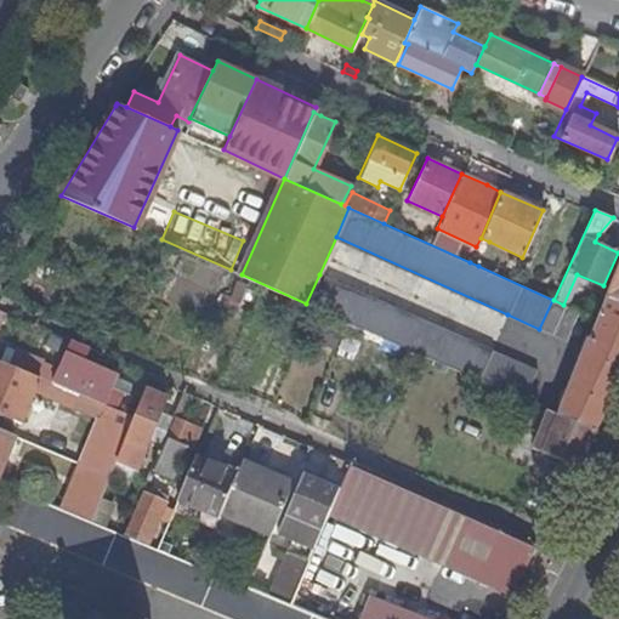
[(489,242),(481,238),(476,246),(470,262),(478,266),(489,242)]
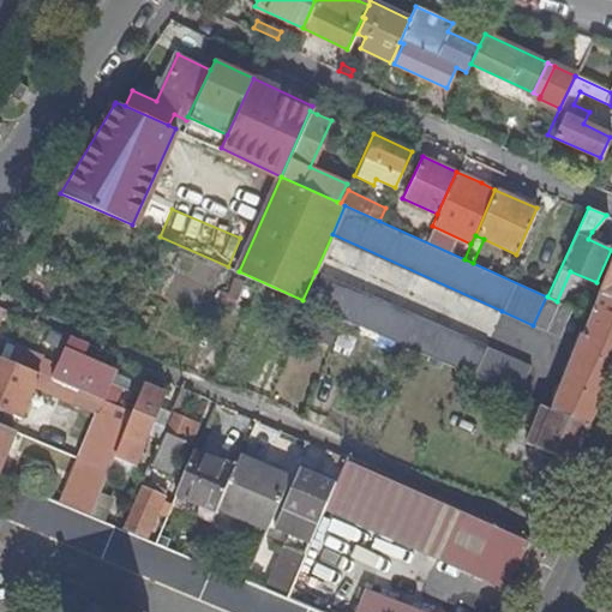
[(611,256),(597,293),(611,299),(611,256)]
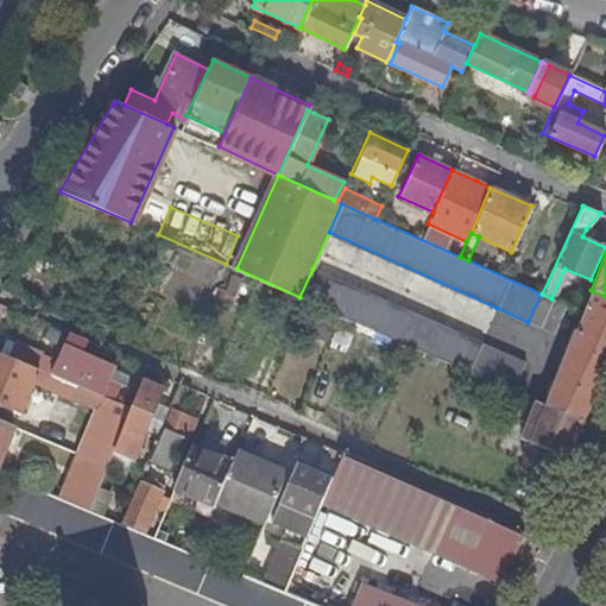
[(313,269),(300,297),(499,385),(511,390),(523,361),(313,269)]
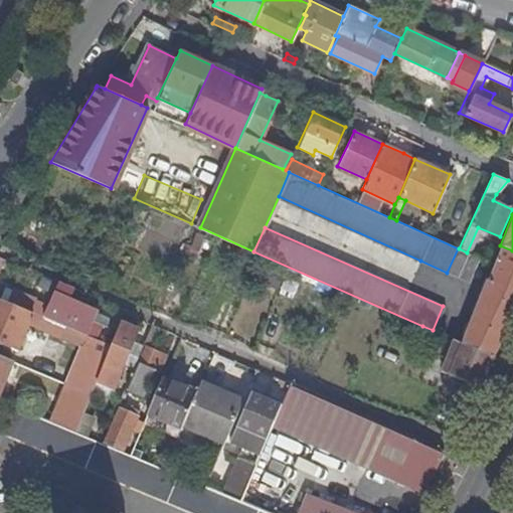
[(482,294),(462,343),(492,355),(512,311),(512,250),(500,245),(493,265),(487,279),(489,280),(483,295),(482,294)]
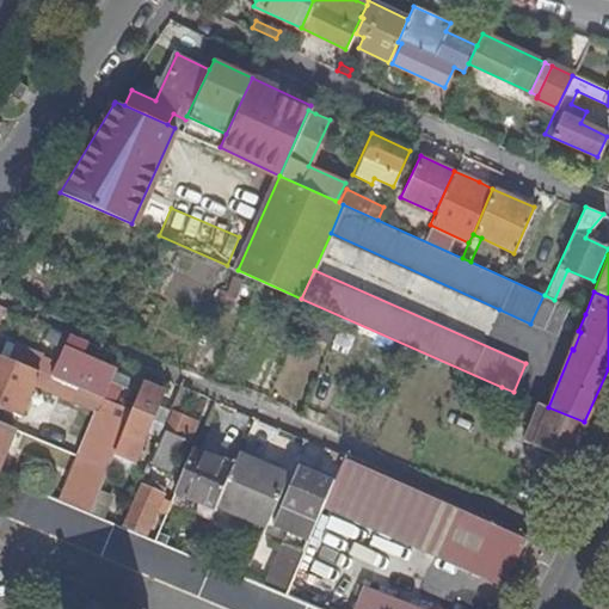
[(13,344),(7,360),(50,376),(53,374),(100,397),(114,368),(81,354),(86,343),(53,328),(48,340),(65,348),(56,364),(41,358),(42,356),(13,344)]
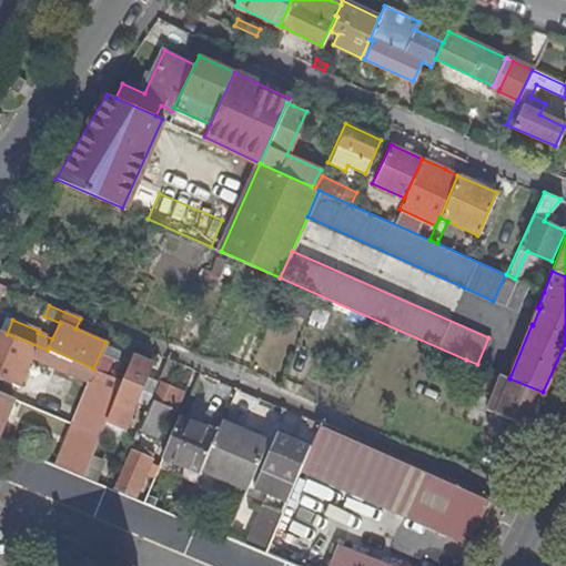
[(52,363),(57,354),(47,350),(7,334),(0,331),(0,378),(17,385),(31,352),(34,354),(34,355),(52,363)]
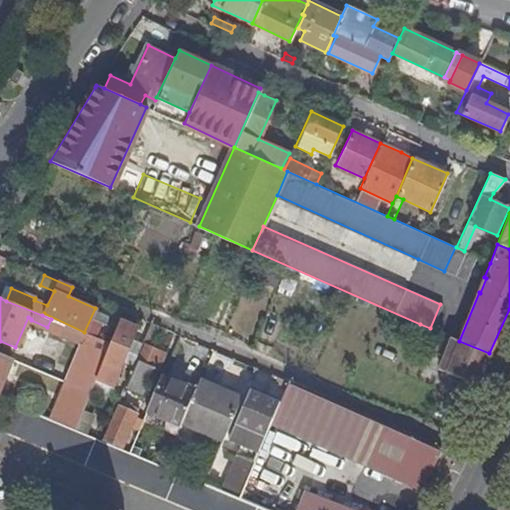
[(122,360),(133,364),(142,344),(131,340),(137,326),(120,319),(104,356),(95,378),(112,385),(122,360)]
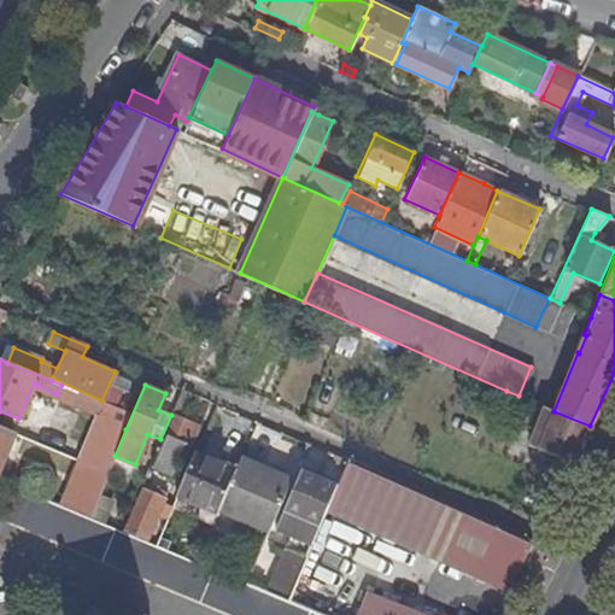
[(171,475),(186,443),(192,426),(194,422),(182,417),(193,392),(182,388),(173,413),(175,415),(153,467),(171,475)]
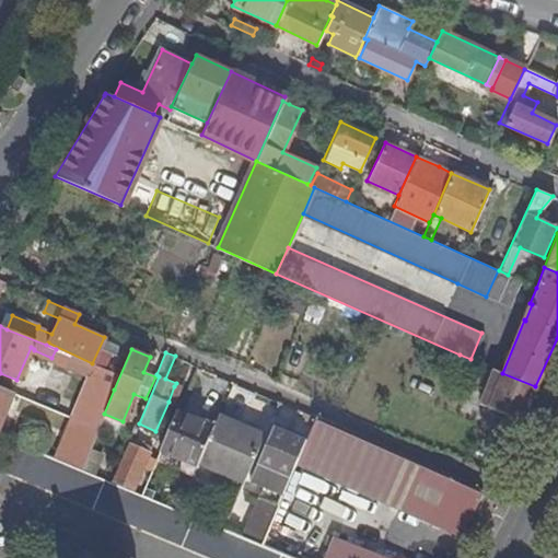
[(479,400),(489,405),(502,373),(481,364),(473,385),(484,390),(479,400)]
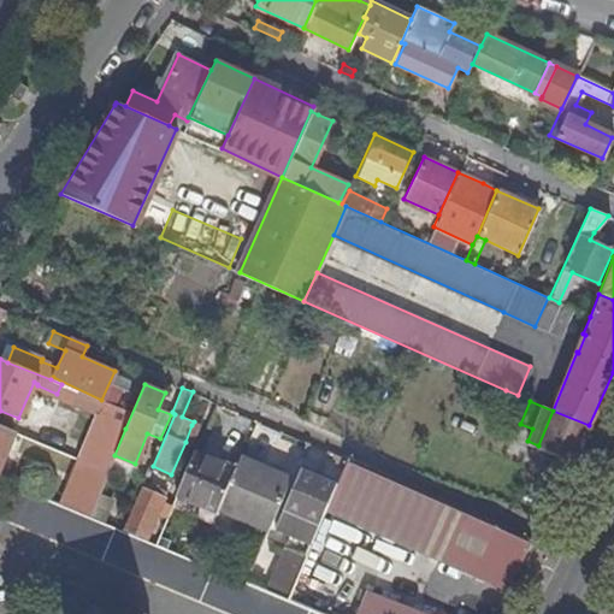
[(537,448),(570,461),(589,425),(553,411),(538,446),(537,448)]
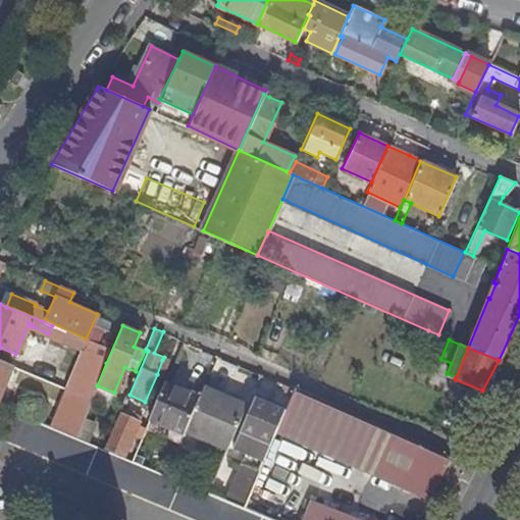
[(81,353),(65,391),(91,402),(97,385),(106,363),(81,353)]
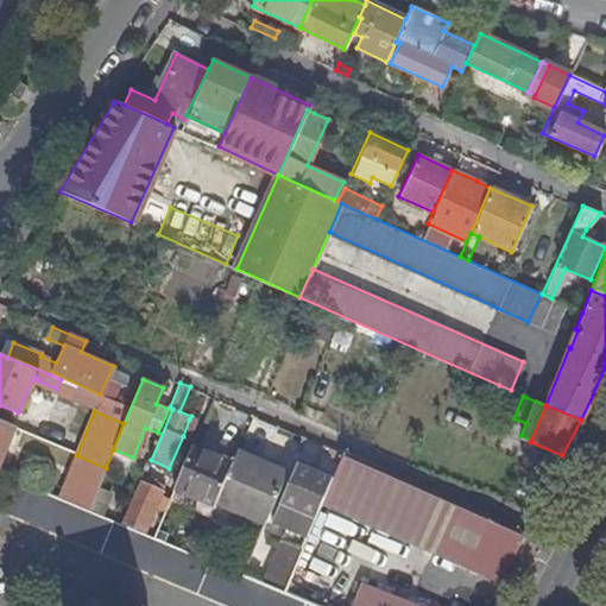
[(196,423),(189,420),(183,436),(190,439),(196,423)]
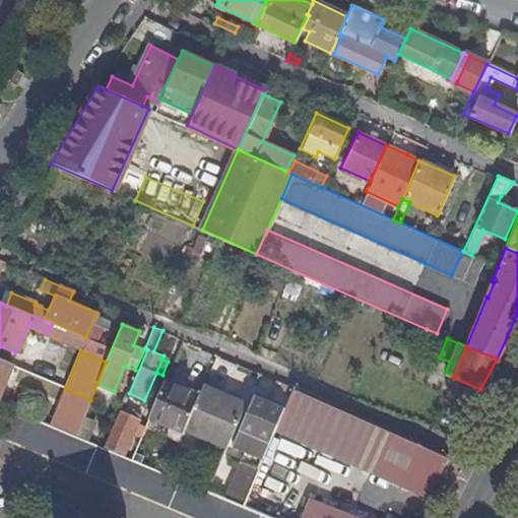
[(0,388),(10,366),(0,361),(0,388)]
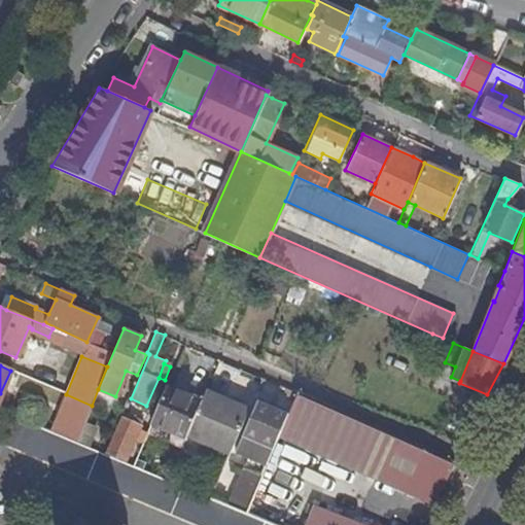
[(200,400),(166,387),(151,423),(184,438),(185,435),(200,400)]
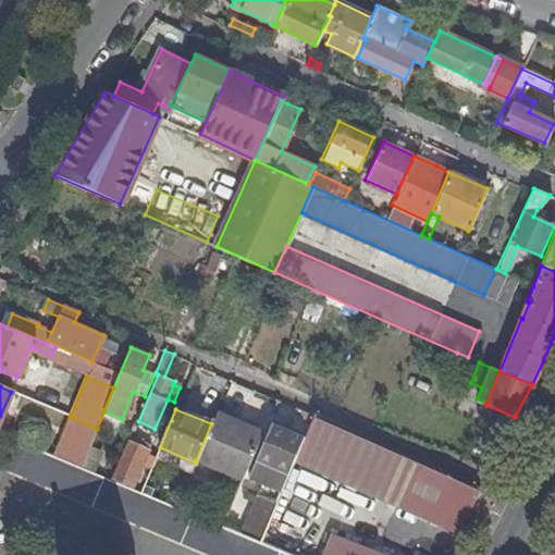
[(262,431),(216,412),(211,423),(196,460),(242,479),(262,431)]
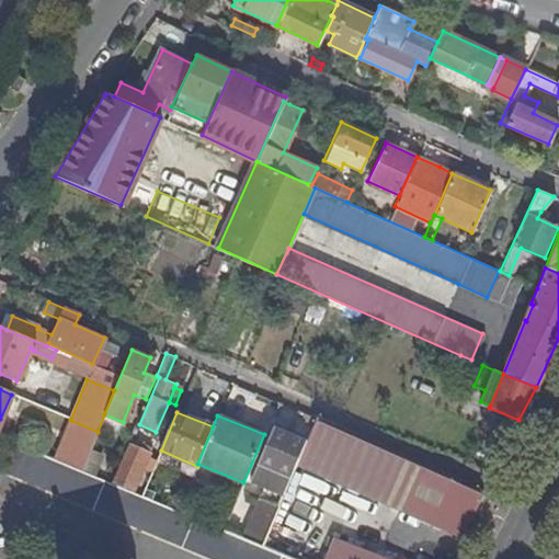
[(304,445),(384,482),(395,455),(315,419),(304,445)]
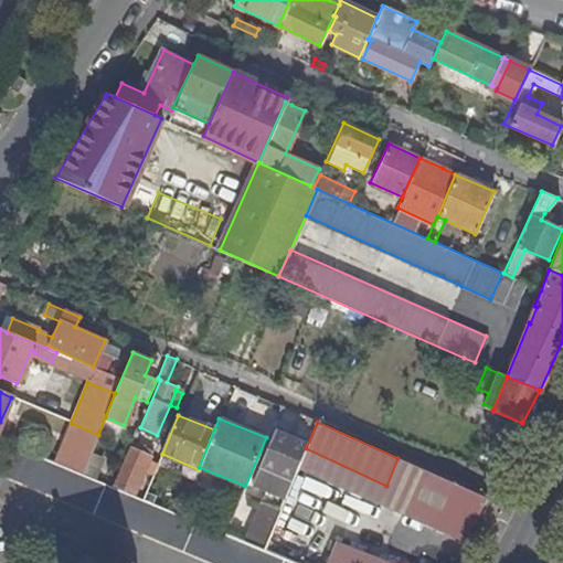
[(71,423),(55,463),(82,474),(91,454),(98,435),(71,423)]
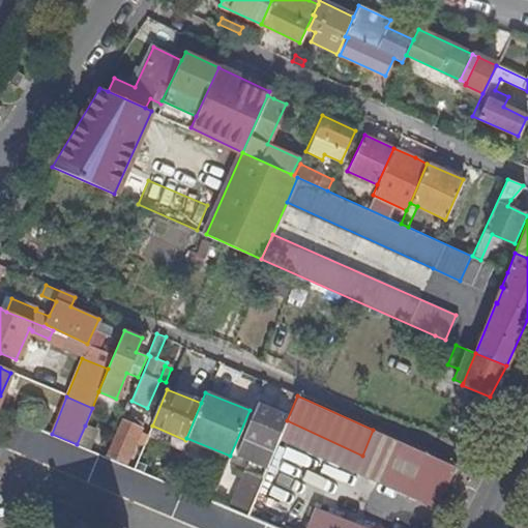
[(257,405),(237,455),(263,467),(286,417),(257,405)]
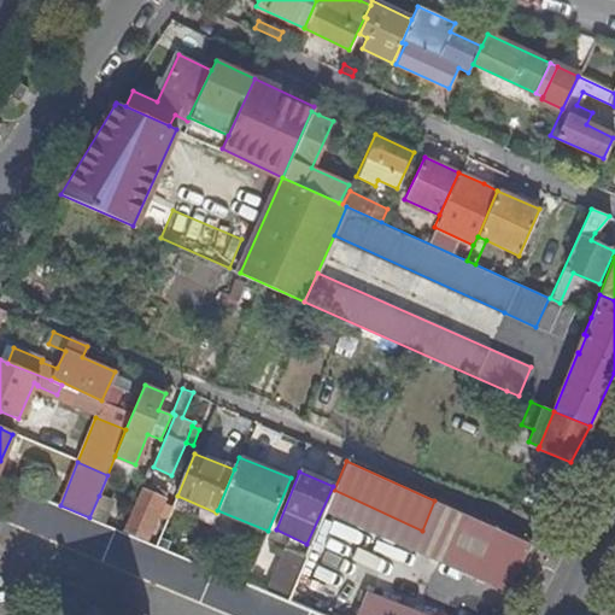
[(233,614),(323,614),(100,522),(89,517),(60,505),(15,487),(3,517),(233,614)]
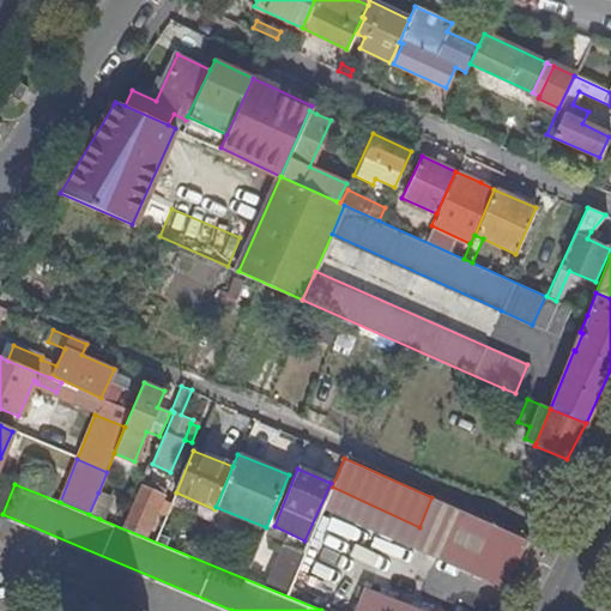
[(150,495),(141,491),(125,527),(146,536),(157,510),(167,514),(171,504),(161,501),(164,495),(152,490),(150,495)]
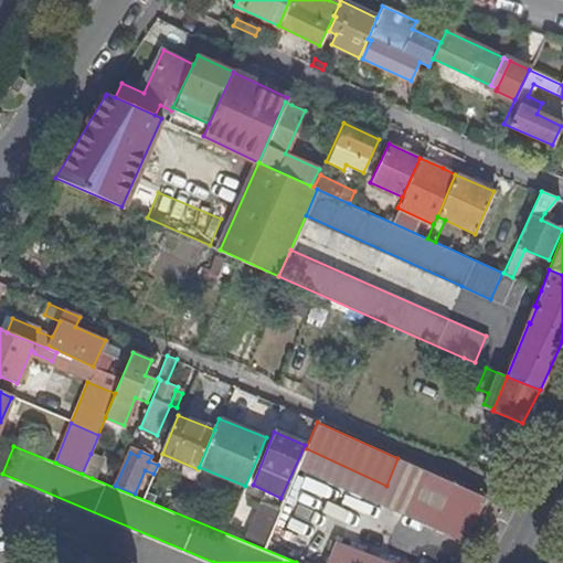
[(101,458),(91,454),(82,474),(92,478),(101,458)]
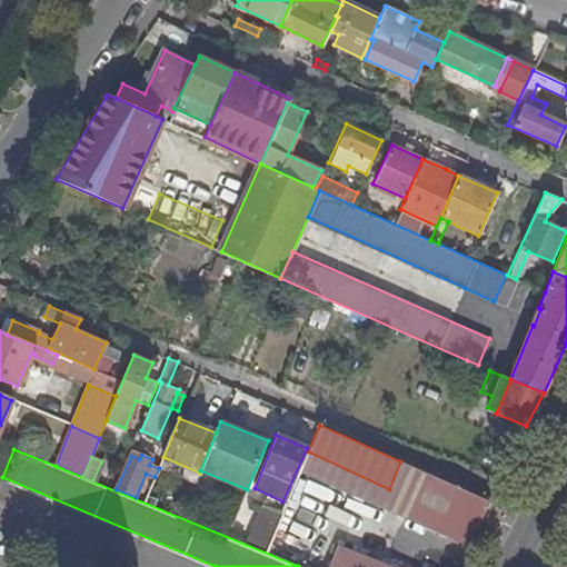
[(466,491),(400,461),(389,489),(386,497),(439,521),(436,529),(467,544),(478,521),(457,513),(466,491)]
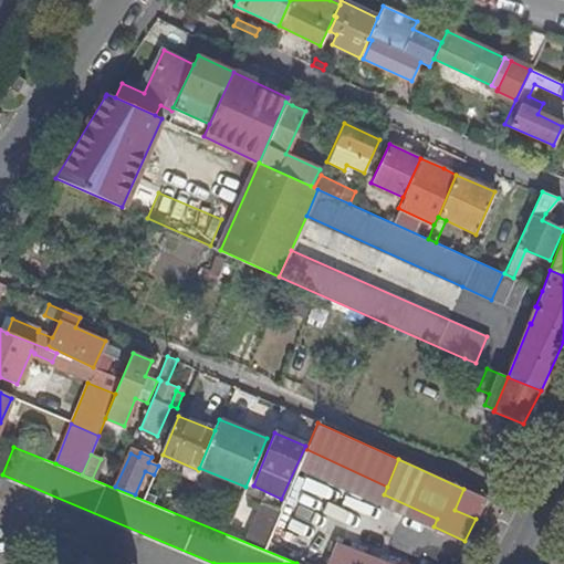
[(486,499),(463,489),(455,510),(476,519),(486,499)]
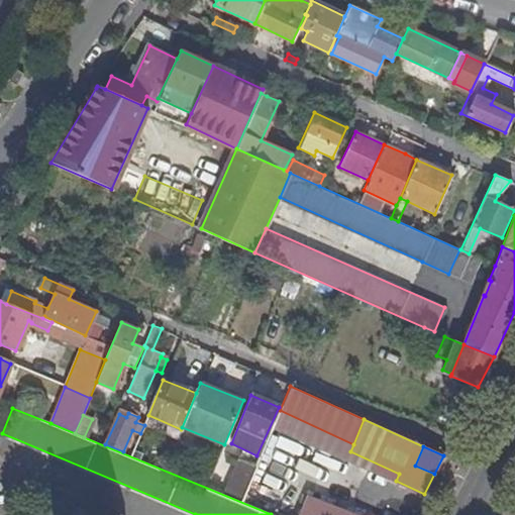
[(353,514),(305,495),(296,514),(353,514)]
